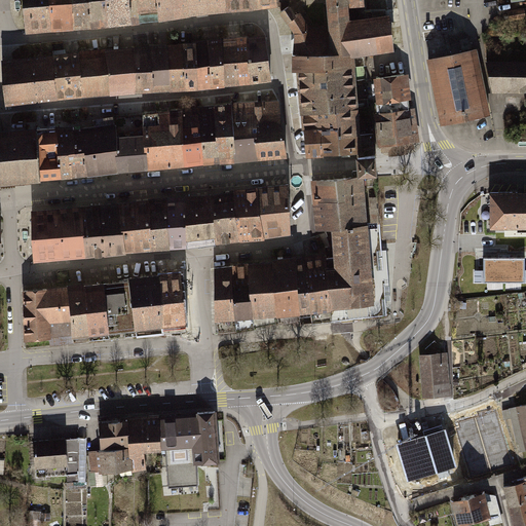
[(49,0),(25,0),(28,34),(52,32),(49,0)]
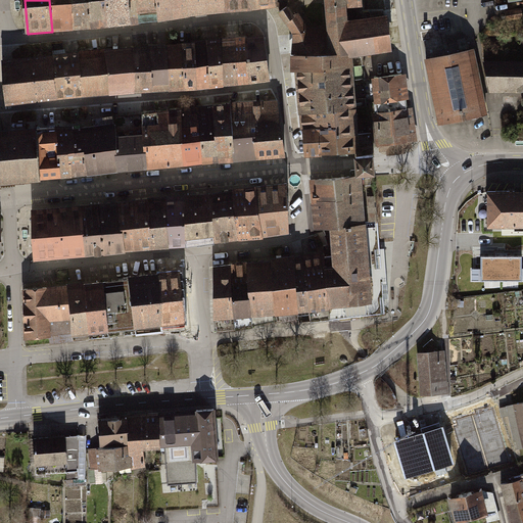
[(72,0),(49,0),(52,32),(75,30),(72,0)]
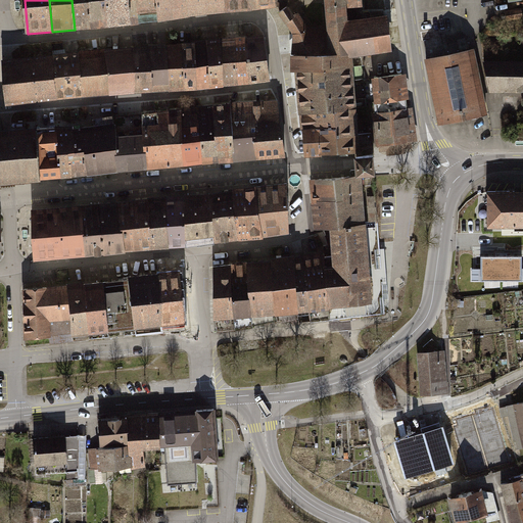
[(89,0),(72,0),(75,30),(92,29),(89,0)]
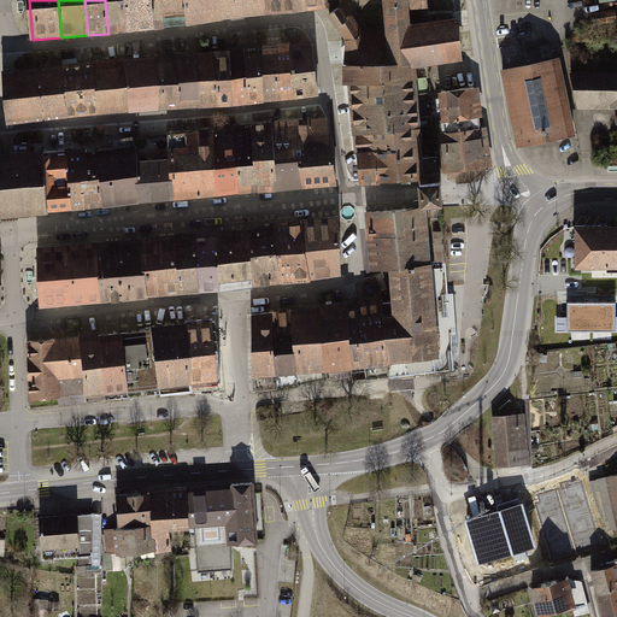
[(124,0),(105,0),(109,34),(127,33),(124,0)]
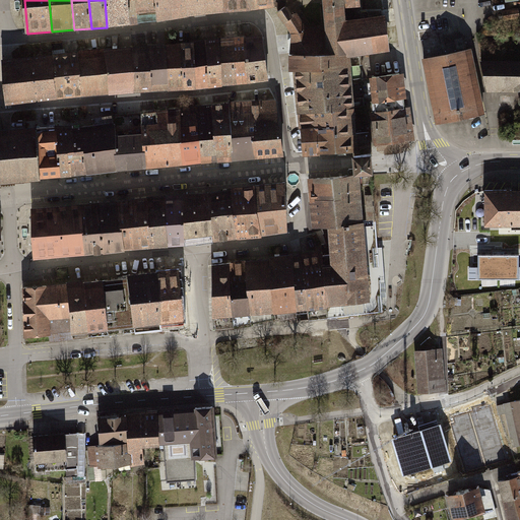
[(128,0),(105,0),(107,27),(131,24),(128,0)]
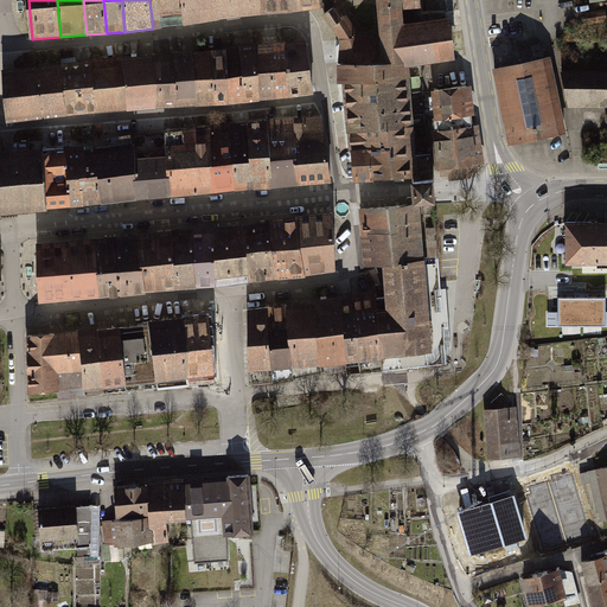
[(166,0),(149,0),(153,29),(170,27),(166,0)]
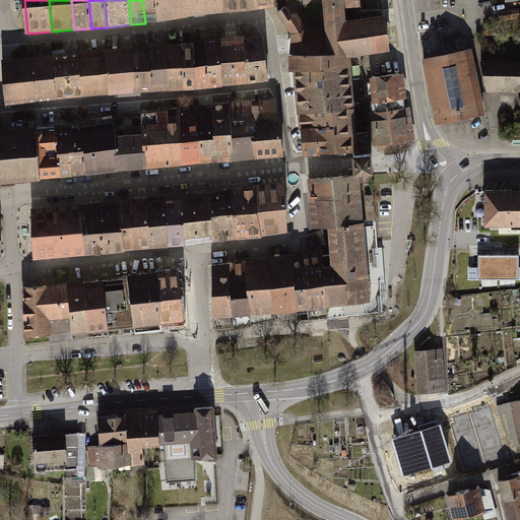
[(155,0),(142,0),(145,23),(158,21),(155,0)]
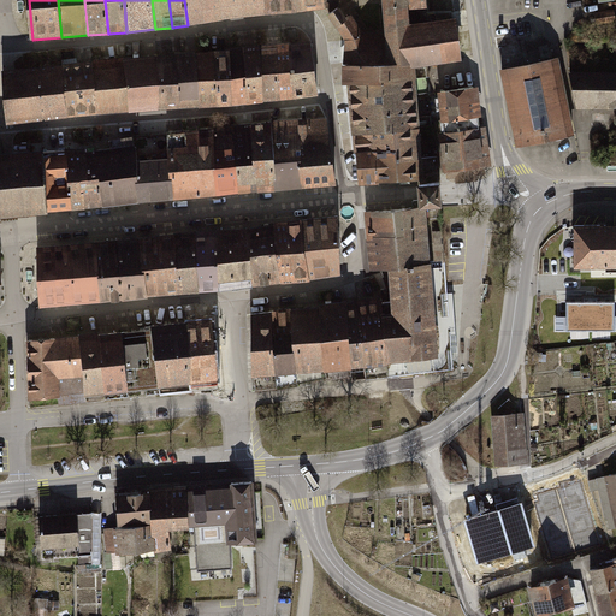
[(220,0),(184,0),(188,25),(223,19),(220,0)]
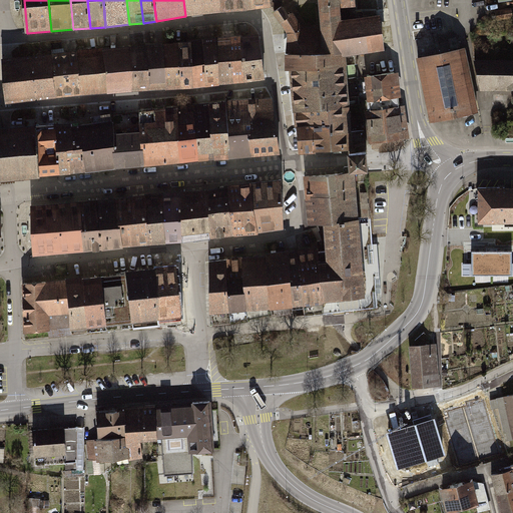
[(220,0),(183,0),(185,16),(222,12),(220,0)]
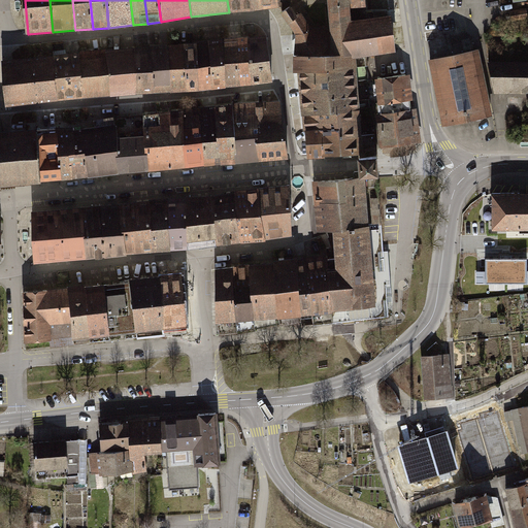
[(253,0),(227,0),(229,12),(255,10),(253,0)]
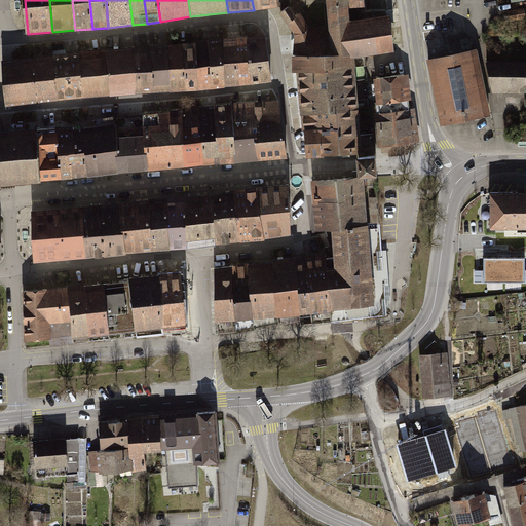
[(252,0),(254,10),(286,7),(285,0),(252,0)]
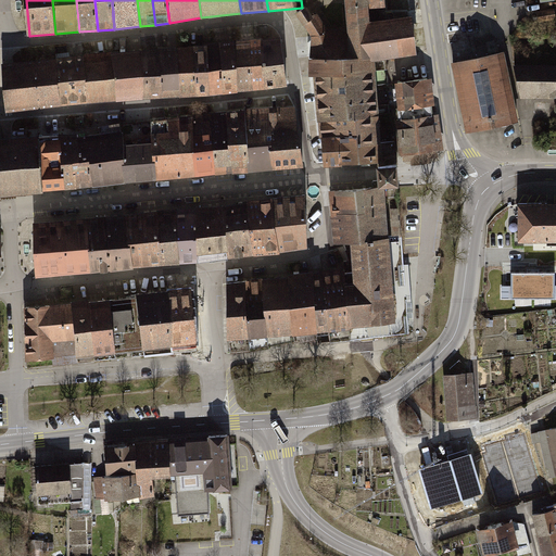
[(355,62),(352,29),(328,32),(316,11),(313,4),(312,0),(301,0),(302,8),(306,17),(316,35),(331,164),(379,162),(394,161),(382,61),(355,62)]
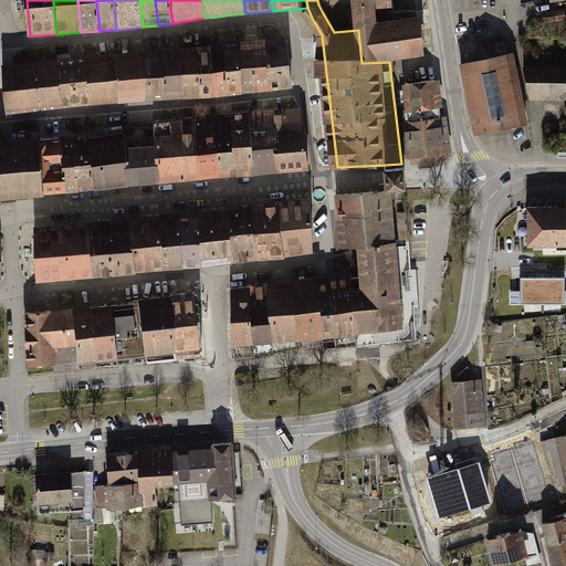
[(362,63),(389,62),(432,56),(428,19),(386,22),(386,7),(398,7),(396,0),(355,0),(358,30),(362,63)]
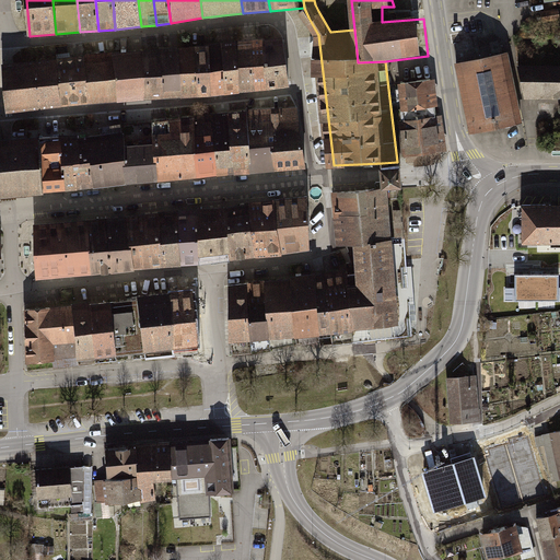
[(559,4),(543,9),(546,23),(559,20),(559,4)]
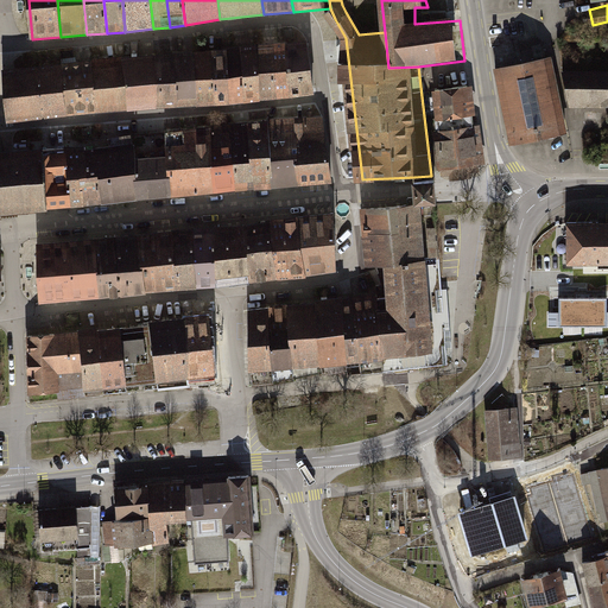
[(308,42),(285,44),(287,70),(311,68),(308,42)]
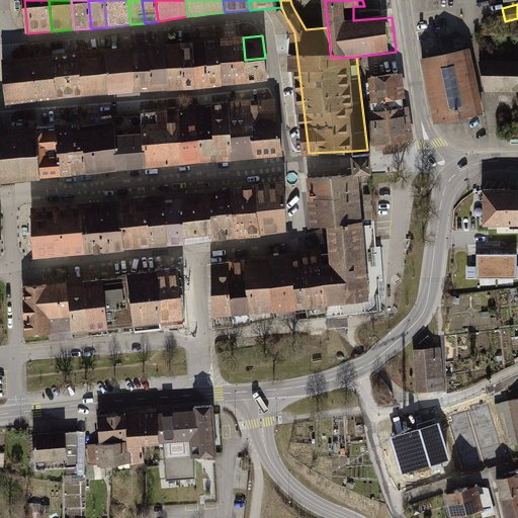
[(243,37),(233,38),(237,84),(247,83),(245,60),(243,37)]
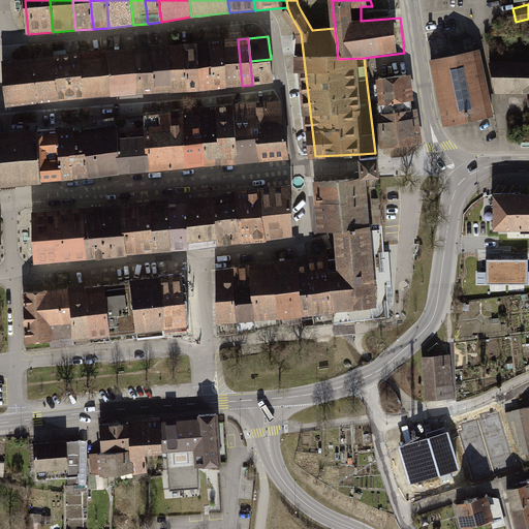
[(238,39),(223,40),(227,87),(242,86),(238,39)]
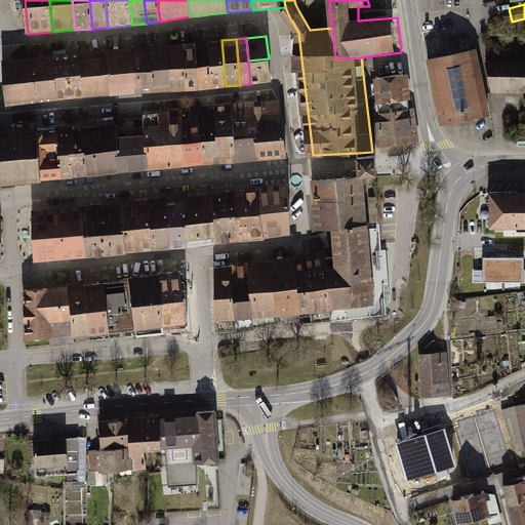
[(221,40),(207,42),(211,87),(226,86),(221,40)]
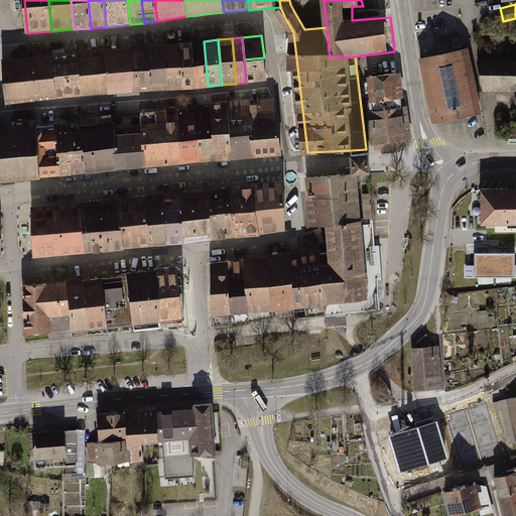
[(204,41),(191,42),(195,88),(208,86),(204,41)]
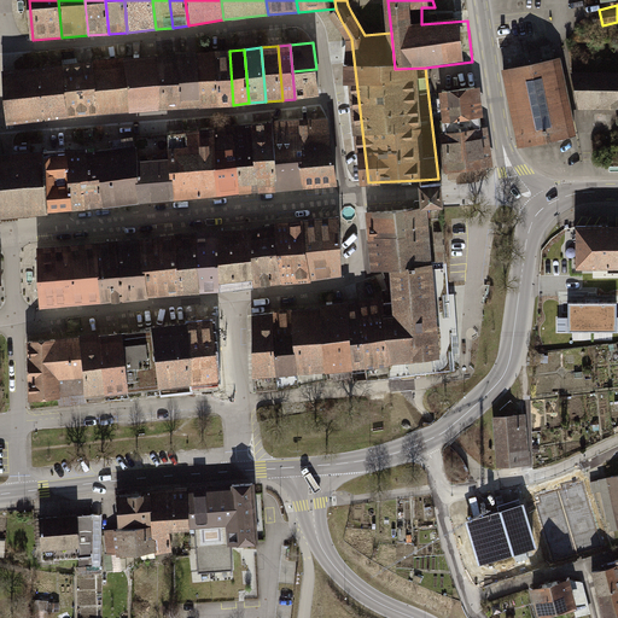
[(229,51),(197,54),(200,106),(233,105),(229,51)]
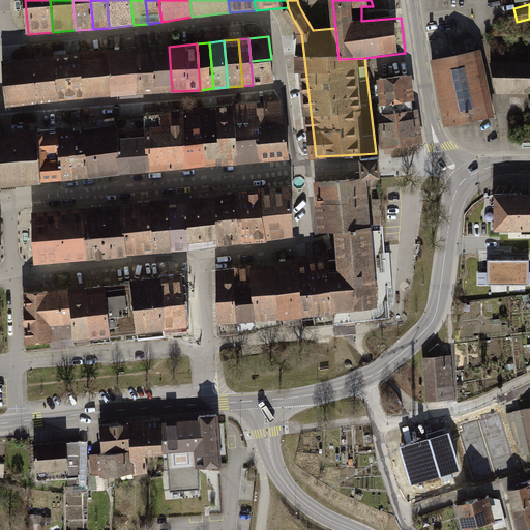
[(169,47),(151,48),(154,92),(172,91),(169,47)]
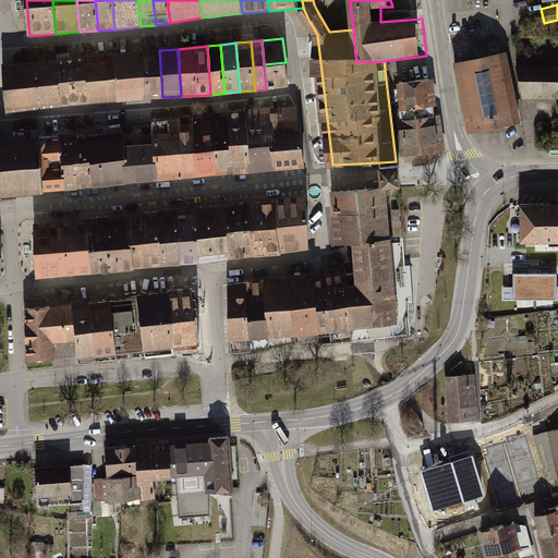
[(509,60),(507,49),(453,60),(468,129),(521,119),(509,60)]
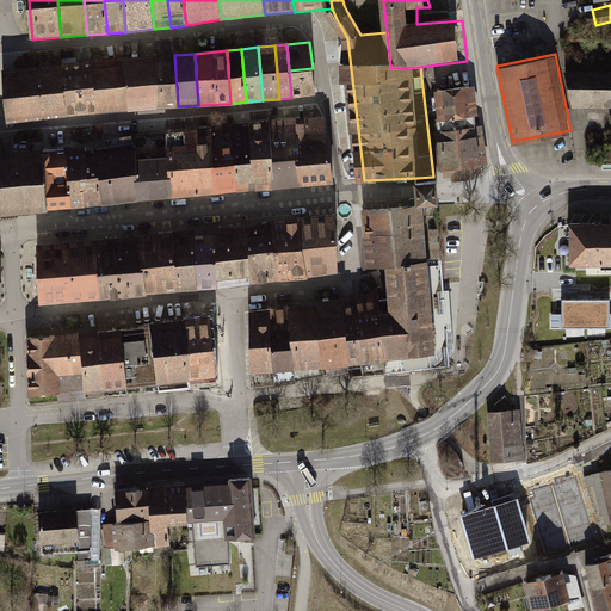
[(174,55),(155,56),(159,107),(178,106),(174,55)]
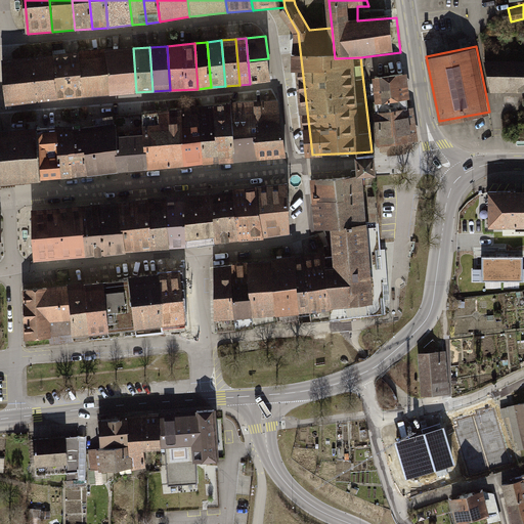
[(133,48),(104,50),(110,94),(136,92),(133,48)]
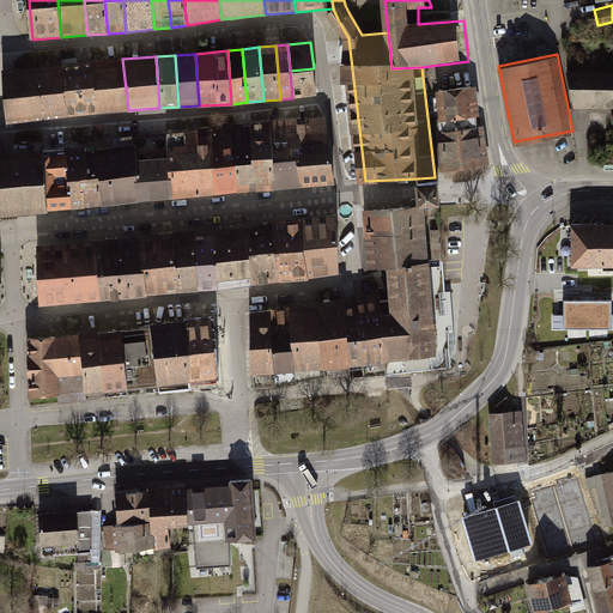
[(122,59),(92,61),(98,113),(128,110),(122,59)]
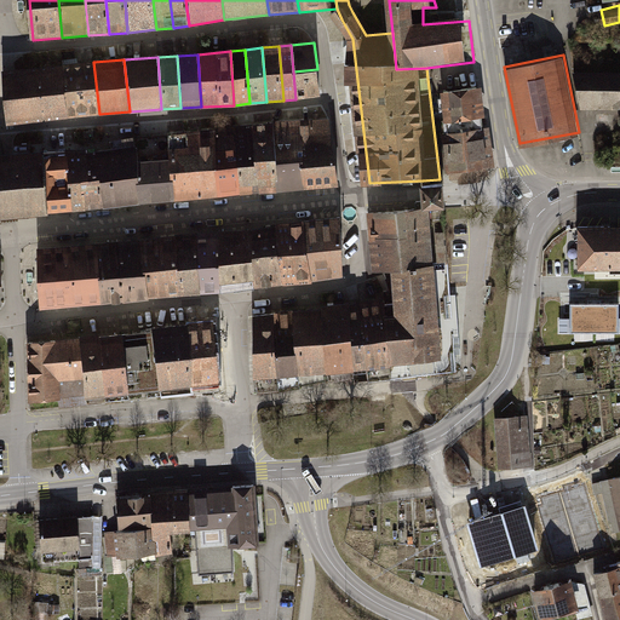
[(93,62),(62,65),(68,118),(99,114),(93,62)]
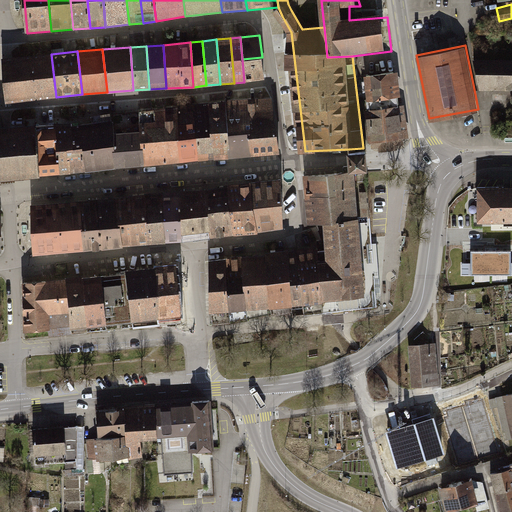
[(51,54),(5,59),(10,102),(56,97),(51,54)]
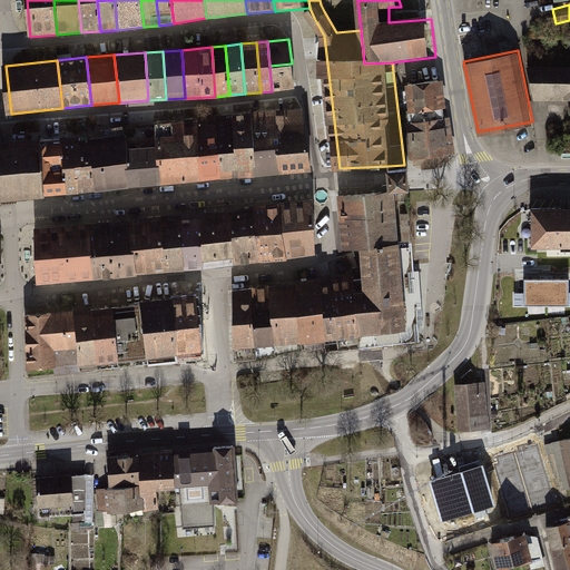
[(569,62),(520,61),(528,97),(569,96),(569,62)]
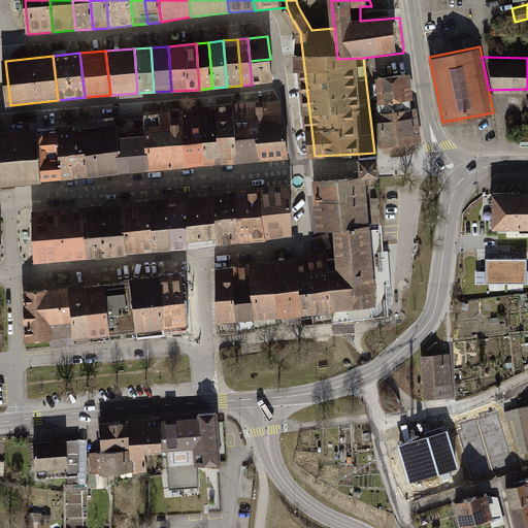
[(270,59),(250,61),(252,85),(272,83),(270,59)]
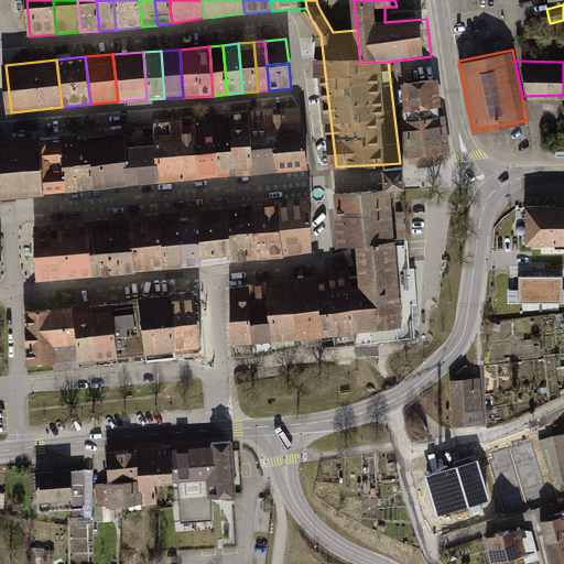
[(437,80),(405,84),(409,112),(441,108),(437,80)]
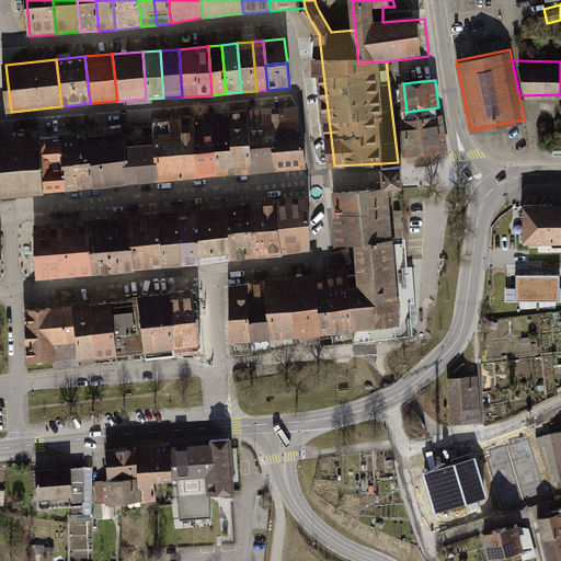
[(6,137),(0,137),(0,197),(9,197),(316,168),(306,109),(102,127),(103,136),(50,140),(49,133),(6,137)]
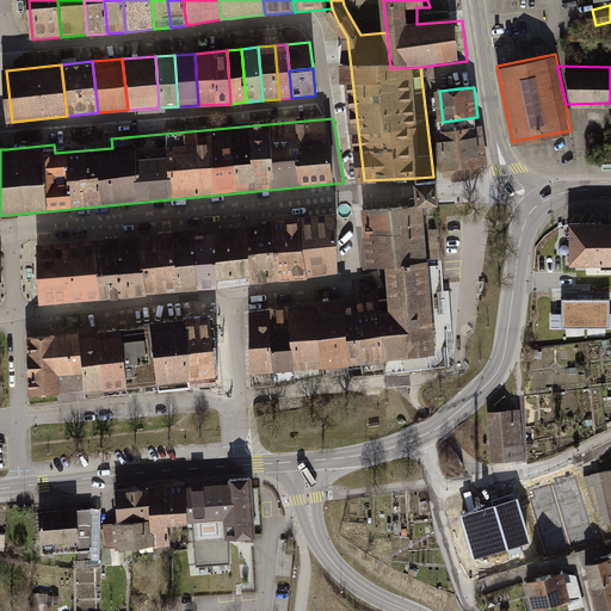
[(479,127),(437,131),(442,178),(485,173),(479,127)]
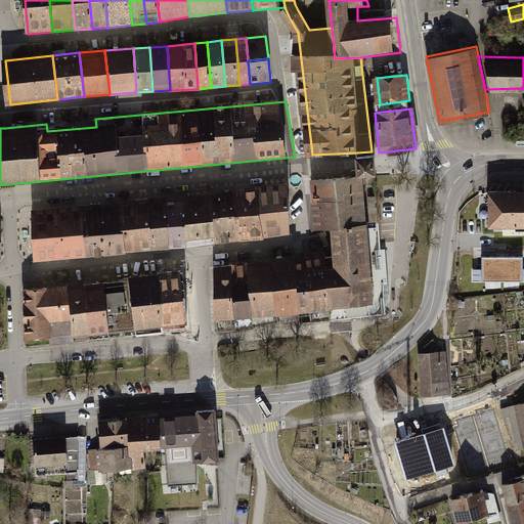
[(372,151),(357,153),(358,164),(359,174),(374,173),(377,173),(376,164),(375,150),(372,151)]
